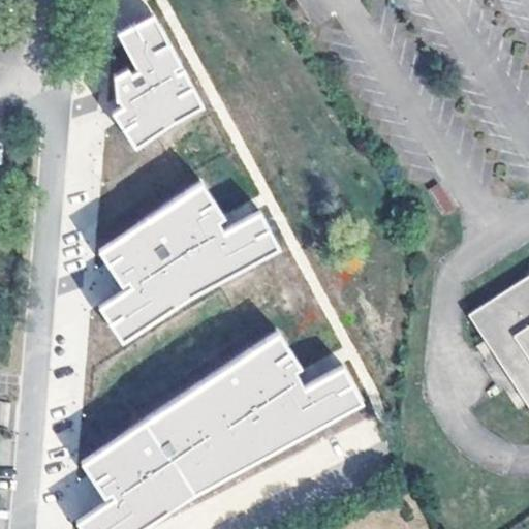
[(160,125),(204,101),(153,3),(110,26),(124,57),(112,65),(111,93),(117,102),(111,107),(132,146),(160,125)]
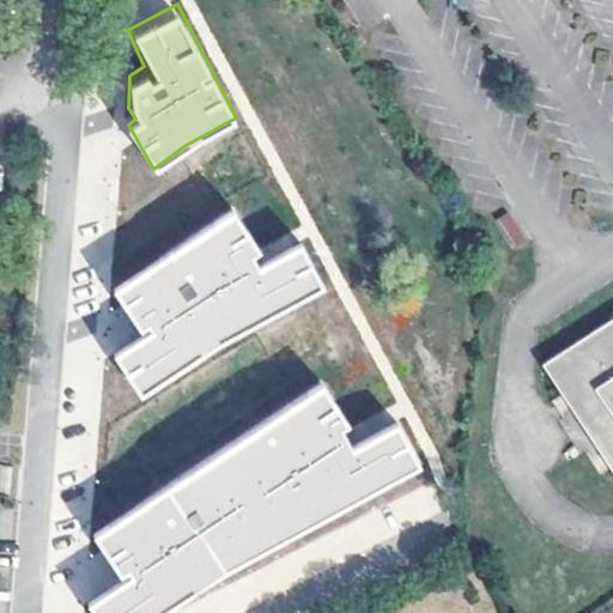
[(325,284),(299,241),(259,263),(250,254),(259,247),(232,207),(115,289),(143,335),(113,350),(138,392),(217,344),(325,284)]
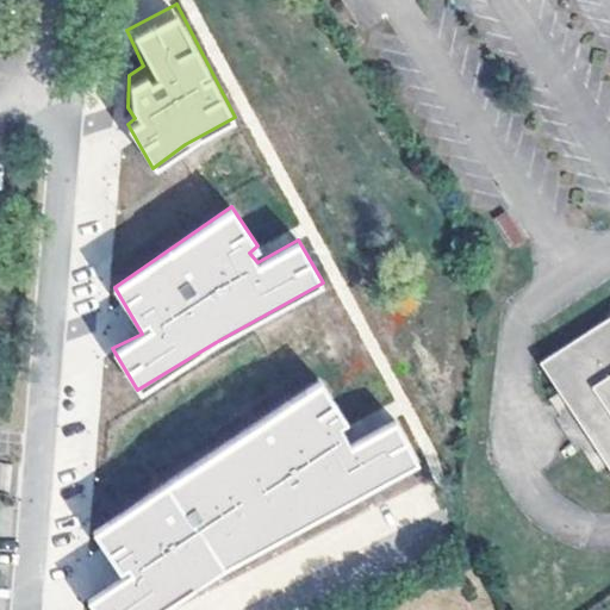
[(609,316),(541,361),(560,393),(552,399),(565,422),(561,427),(577,450),(582,448),(597,470),(607,465),(609,470),(609,316)]
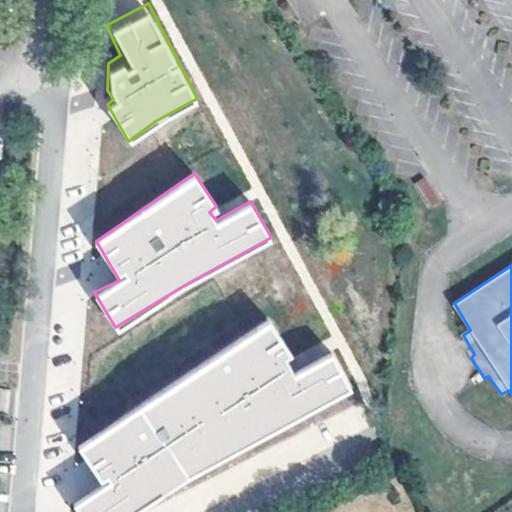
[(132,511),(187,476),(352,389),(332,354),(293,374),(284,358),(292,353),(270,320),(79,448),(103,484),(71,505),(75,511),(132,511)]
